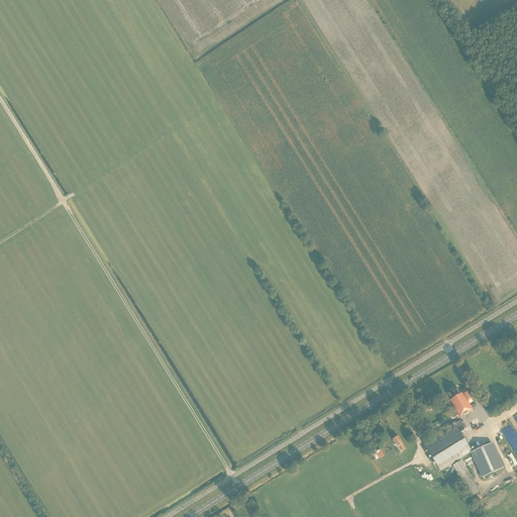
[(459,417),(473,409),(468,402),(473,399),(467,389),(461,392),(461,390),(459,391),(457,387),(447,393),(449,397),(448,398),(452,405),(448,407),(454,417),(458,415),(459,417)]
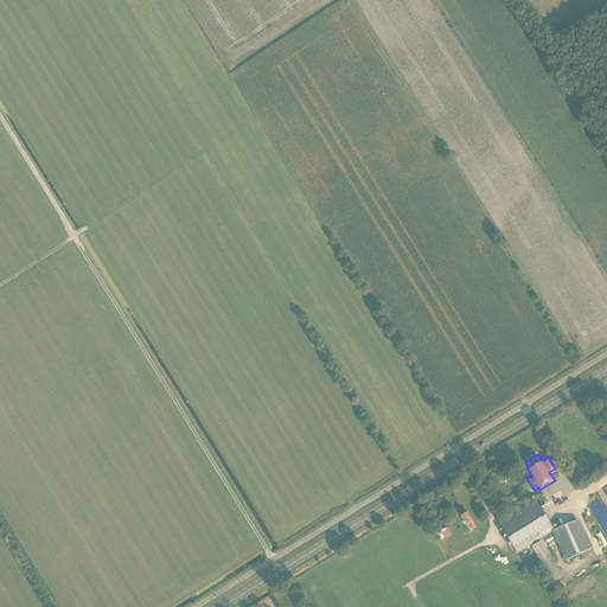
[(536,500),(505,519),(498,523),(517,554),(555,530),(540,506),(548,502),(543,494),(542,496),(541,493),(535,498),(531,493),(522,499),(525,505),(535,499),(536,500)]
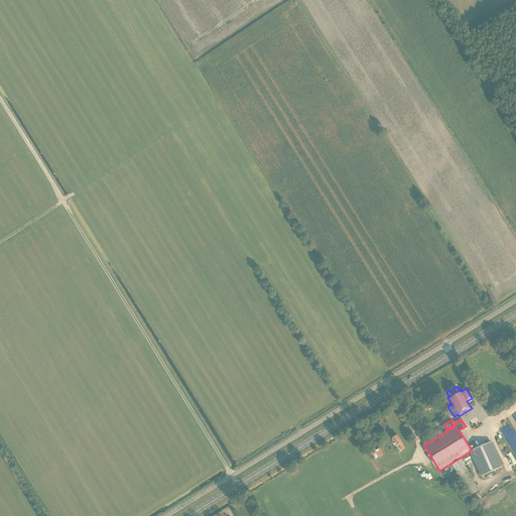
[(503,430),(500,432),(515,457),(515,437),(515,436),(515,437),(509,428),(505,430),(507,433),(505,434),(503,430)]
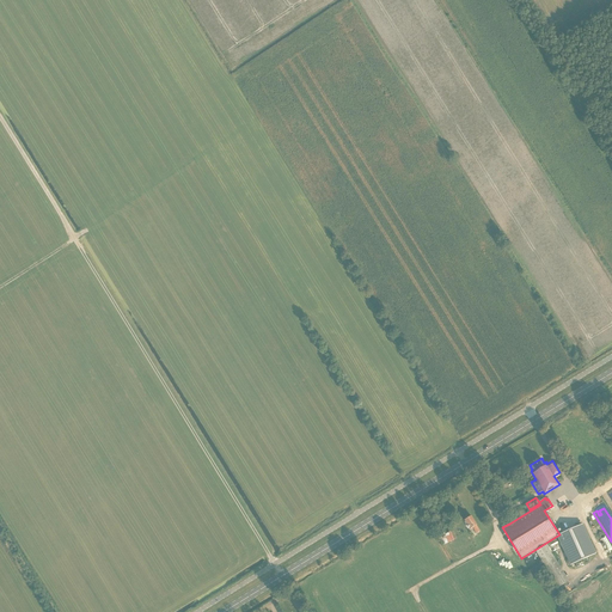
[(465,521),(467,525),(466,526),(469,530),(470,528),(470,530),(473,528),(477,533),(481,532),(477,526),(472,516),(465,521)]
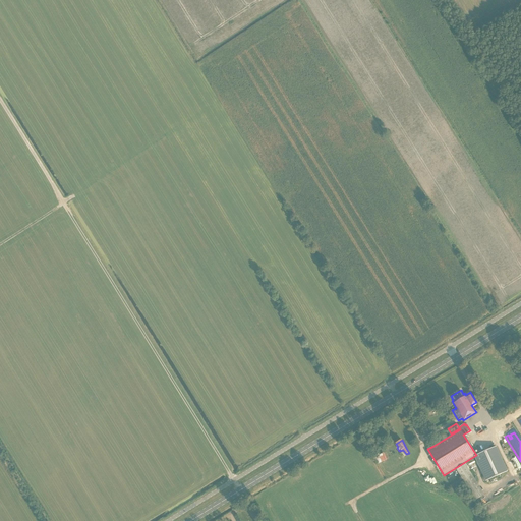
[(496,447),(476,455),(484,474),(504,465),(496,447)]
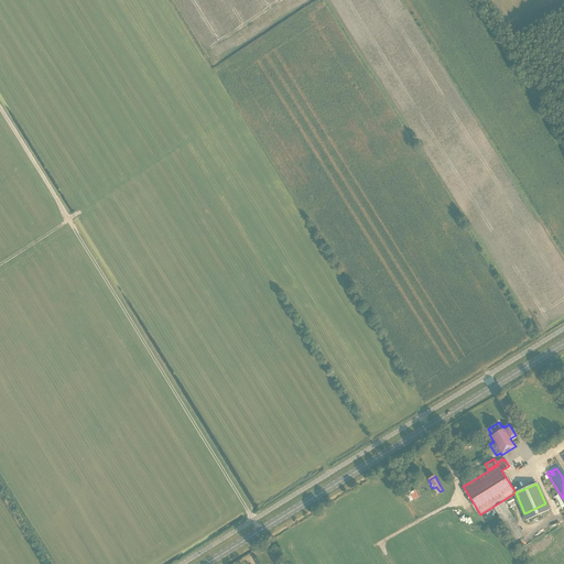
[(551,484),(545,487),(552,501),(557,499),(551,484)]
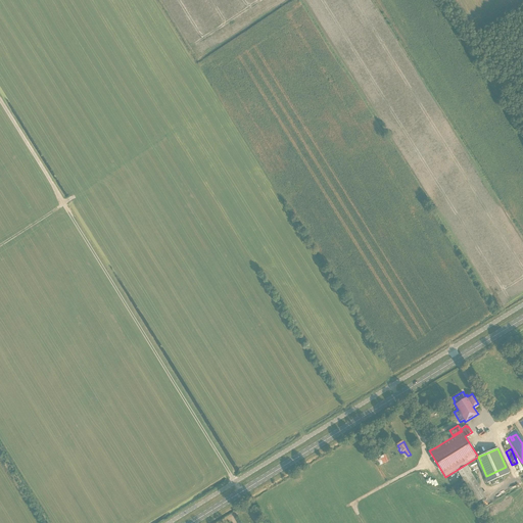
[(375,458),(378,466),(388,462),(385,455),(380,457),(380,456),(375,458)]
